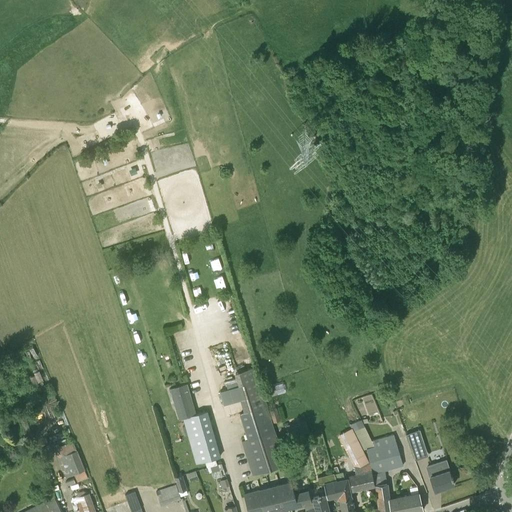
[(286,466),(284,460),(258,379),(255,367),(234,372),(246,411),(239,414),(247,439),(241,441),(252,476),(258,474),(286,466)]
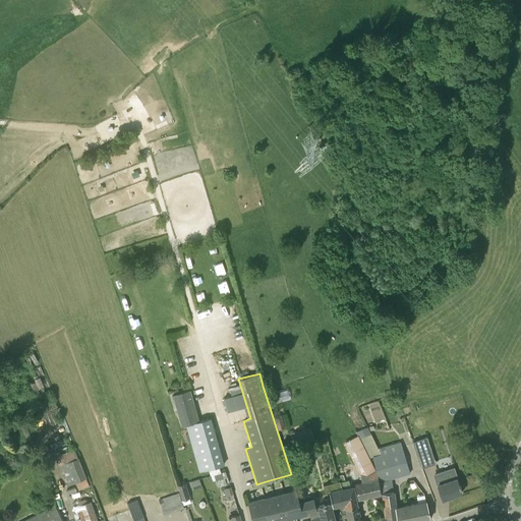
[(35,392),(46,388),(42,377),(31,381),(35,392)]
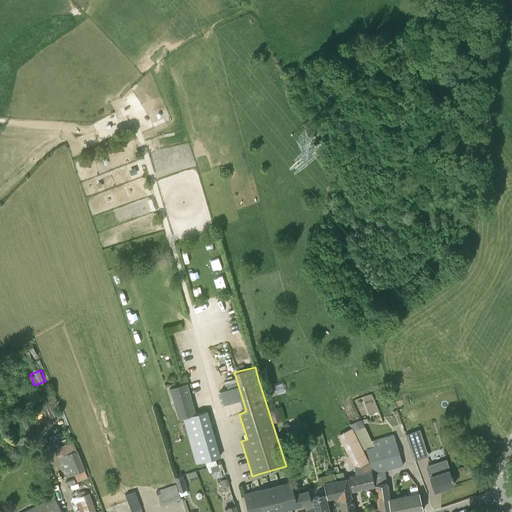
[(148,387),(157,385),(156,376),(147,377),(148,387)]
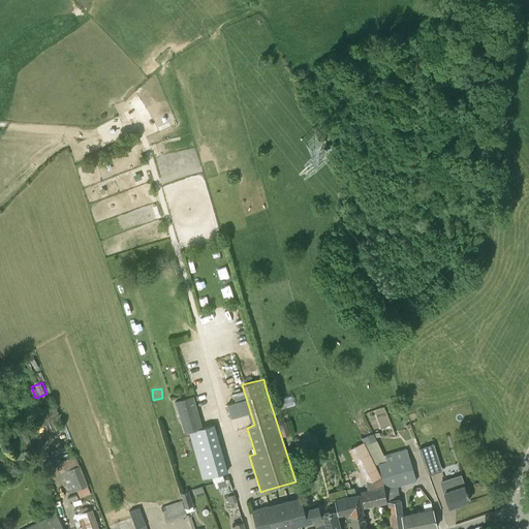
[(203,478),(227,472),(214,425),(201,428),(193,396),(176,401),(184,433),(188,432),(203,478)]
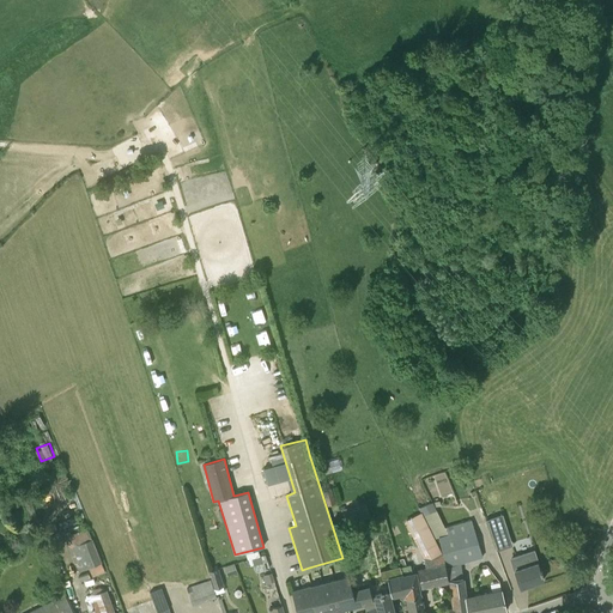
[(325,474),(332,472),(329,461),(321,463),(325,474)]
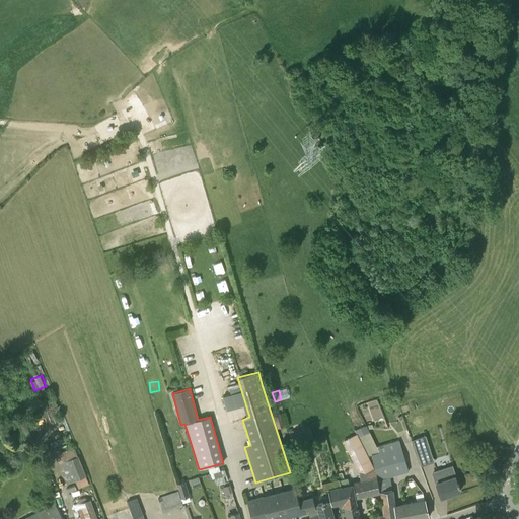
[(277,428),(284,426),(281,414),(274,416),(277,428)]
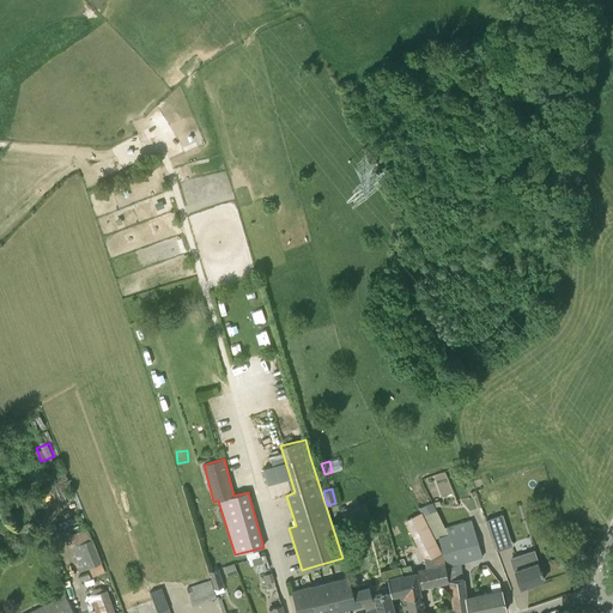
[(419,508),(422,513),(432,534),(444,527),(435,507),(441,505),(439,501),(434,503),(432,502),(419,508)]
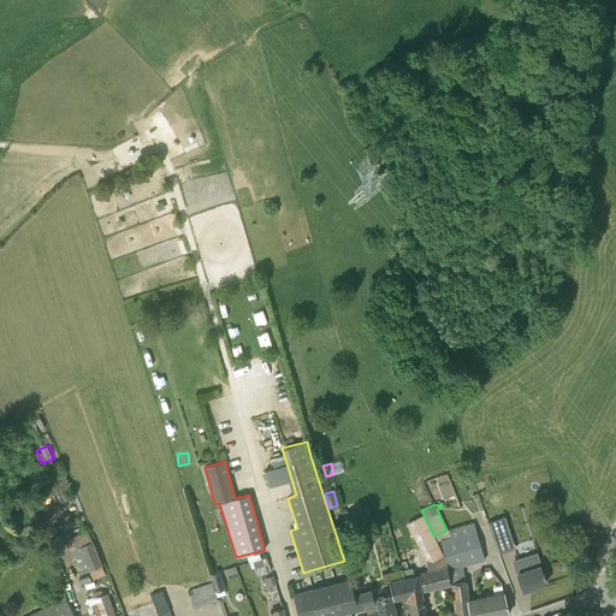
[(424,591),(451,585),(448,570),(444,556),(437,542),(434,537),(424,515),(407,522),(427,562),(427,569),(419,570),(424,591)]
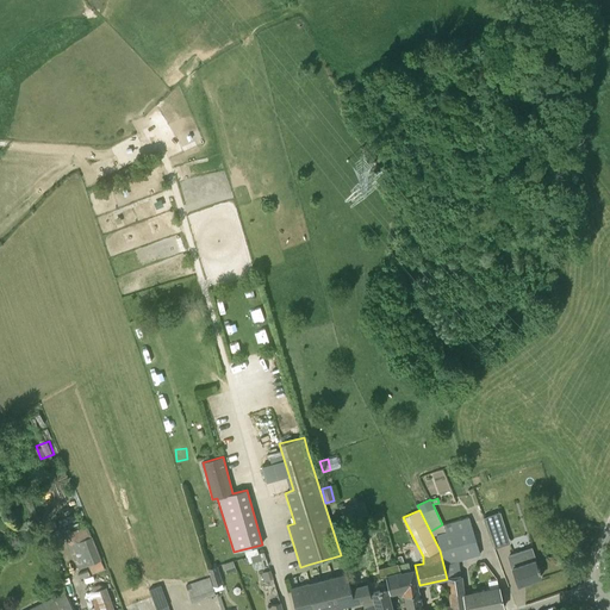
[(502,514),(485,518),(495,548),(510,543),(502,514)]
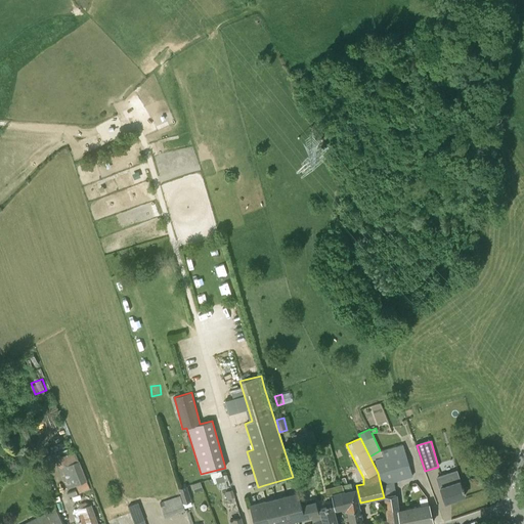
[(403,444),(380,450),(369,456),(372,461),(375,459),(379,473),(378,473),(381,485),(393,482),(412,476),(403,444)]
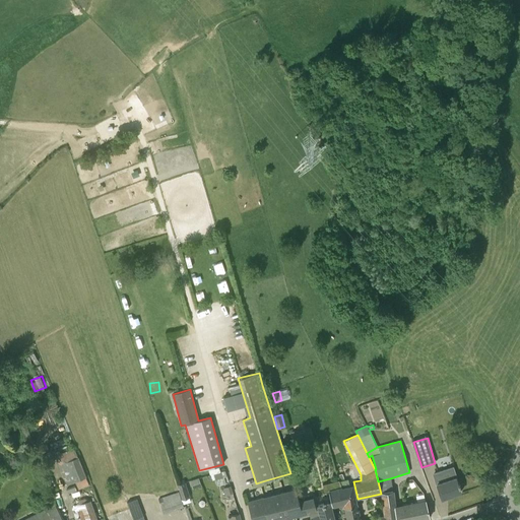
[(74,449),(65,452),(55,456),(66,484),(75,481),(77,486),(87,482),(85,476),(86,476),(78,456),(77,457),(74,449)]
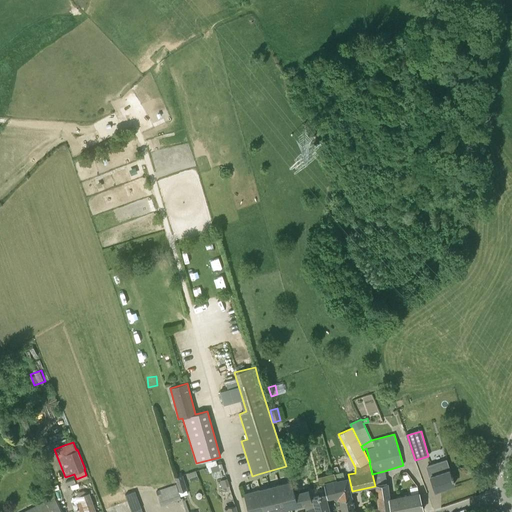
[(445,460),(427,466),(435,490),(454,484),(452,479),(453,478),(452,476),(451,476),(449,469),(449,470),(445,460)]
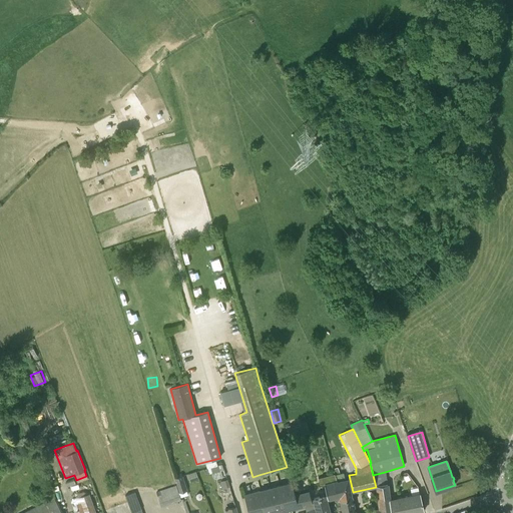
[(221,464),(207,468),(208,474),(211,473),(213,480),(222,477),(220,470),(223,470),(221,464)]
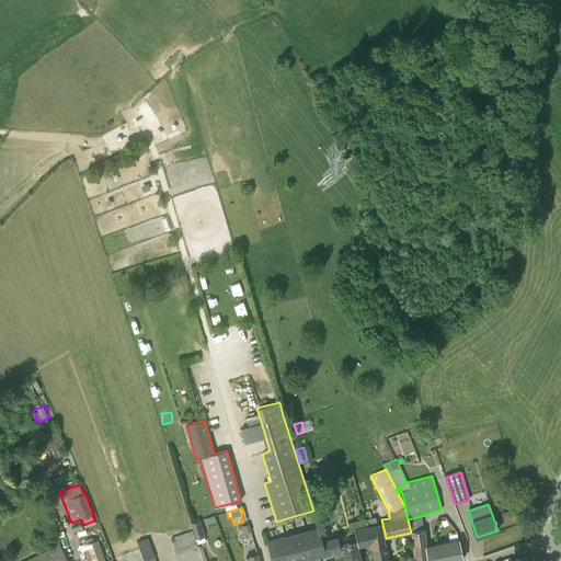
[(217,524),(214,515),(205,518),(208,527),(217,524)]
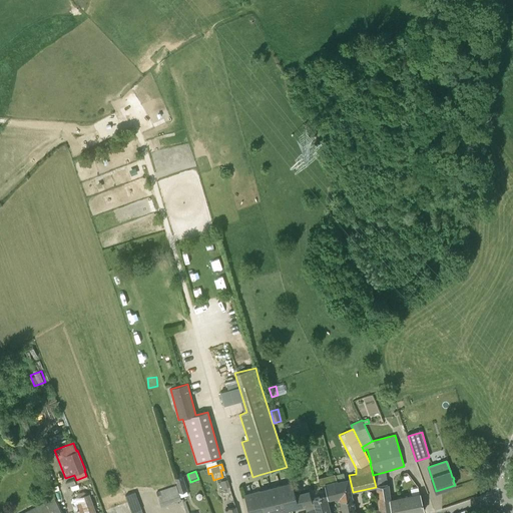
[(379,512),(392,512),(391,504),(390,498),(385,472),(373,475),(376,487),(378,508),(379,512)]
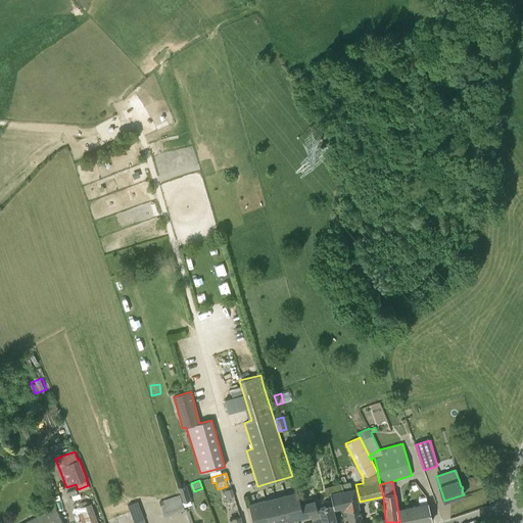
[(323,522),(337,522),(334,510),(343,508),(340,493),(343,493),(343,490),(341,482),(324,486),(326,493),(331,492),(331,493),(330,493),(333,504),(320,508),(323,522)]
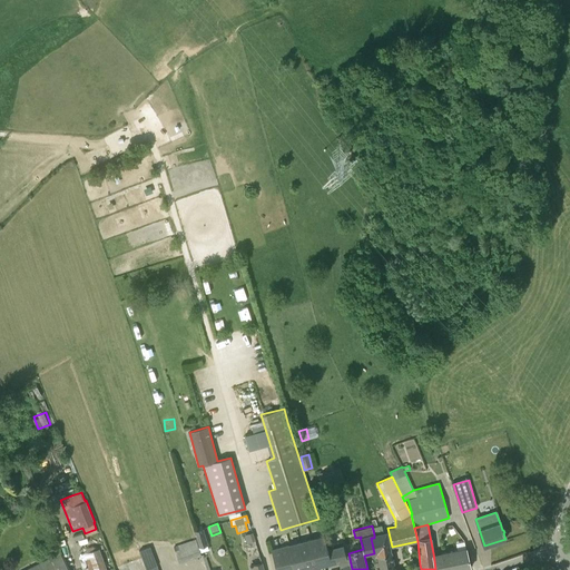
[(199,547),(208,544),(204,529),(194,531),(199,547)]
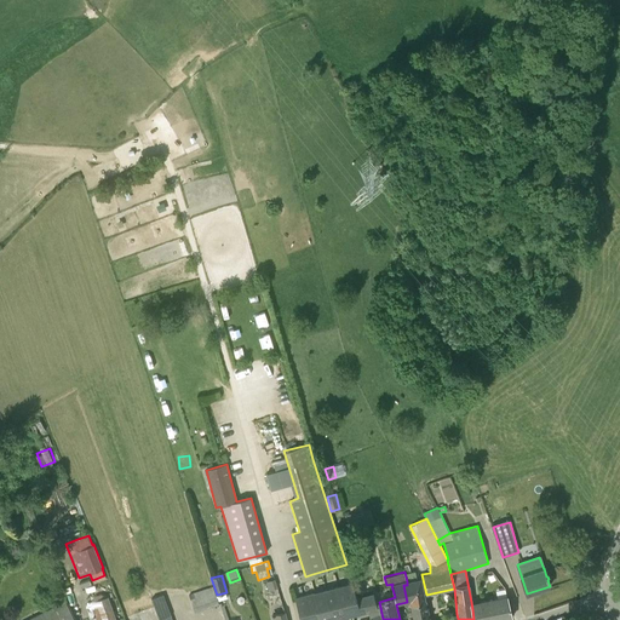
[(422,578),(407,581),(407,585),(403,585),(407,602),(407,607),(411,606),(411,607),(426,602),(422,578)]
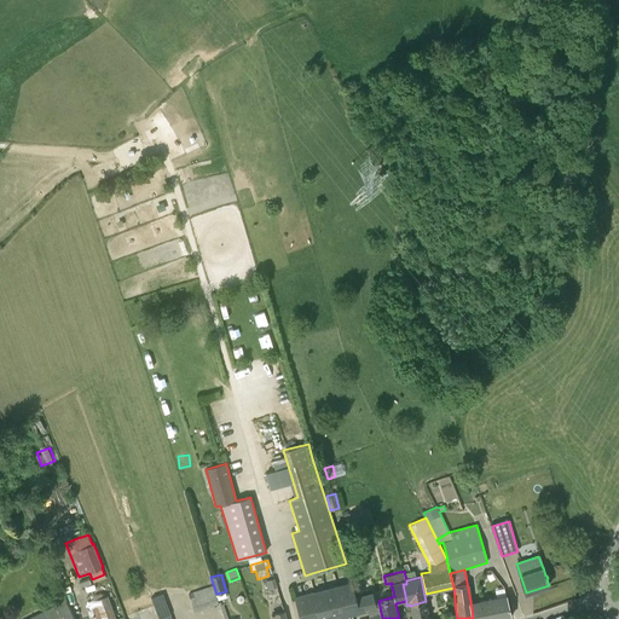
[(268,589),(277,586),(275,578),(265,580),(268,589)]
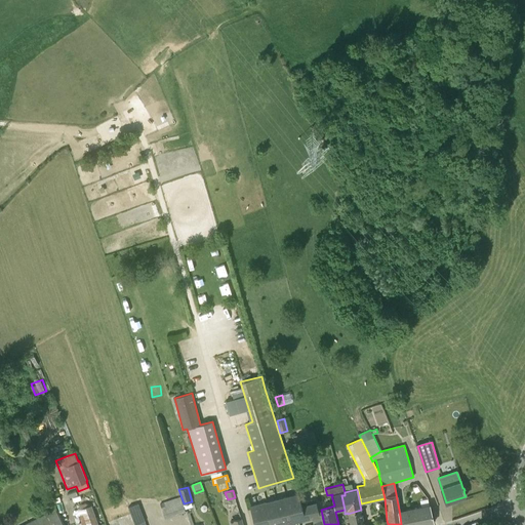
[(301,506),(298,494),(249,506),(254,524),(278,524),(312,517),(313,520),(321,518),(317,502),(301,506)]
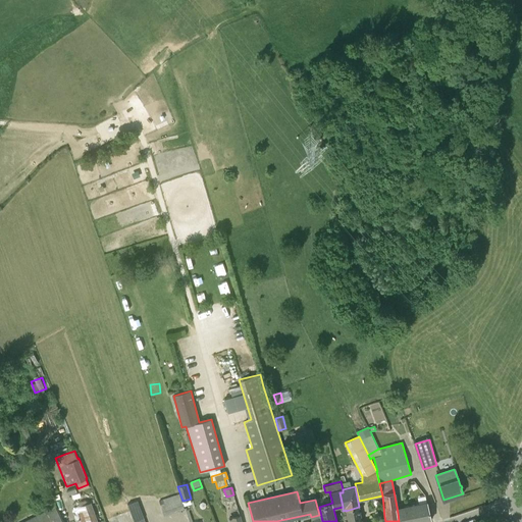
[(178,493),(158,501),(163,516),(184,509),(178,493)]
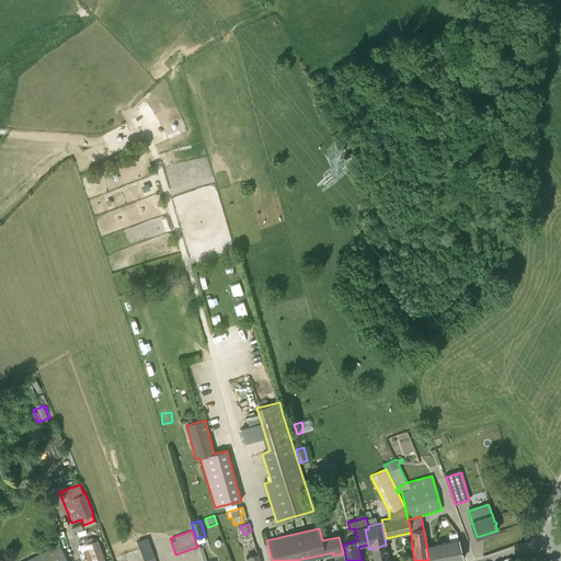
[(155,560),(147,538),(137,541),(144,560),(155,560)]
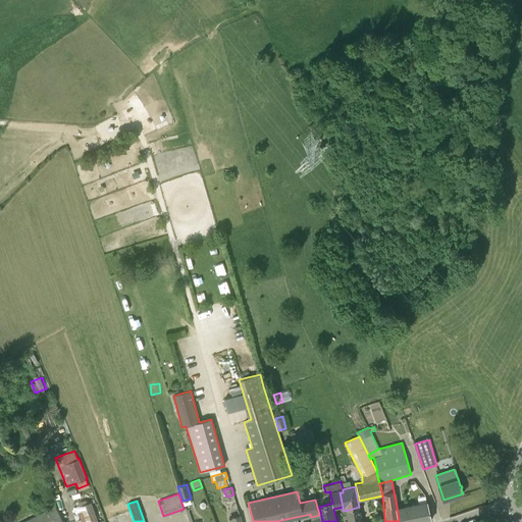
[(419,503),(404,506),(404,511),(398,513),(399,521),(417,521),(431,519),(427,501),(419,503)]
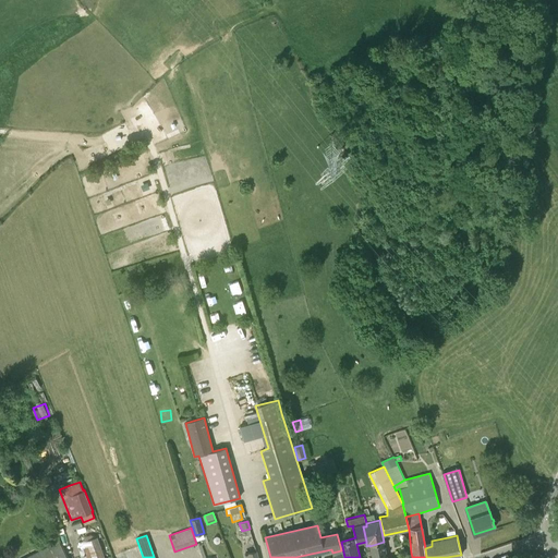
[(83,546),(86,556),(86,557),(104,557),(97,537),(82,542),(83,546)]
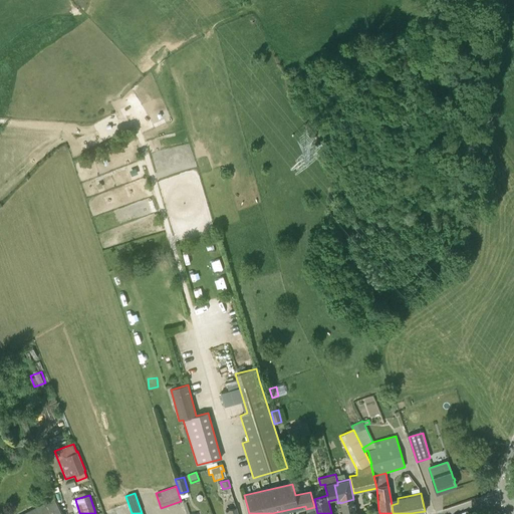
[(61,513),(54,498),(23,513),(61,513)]
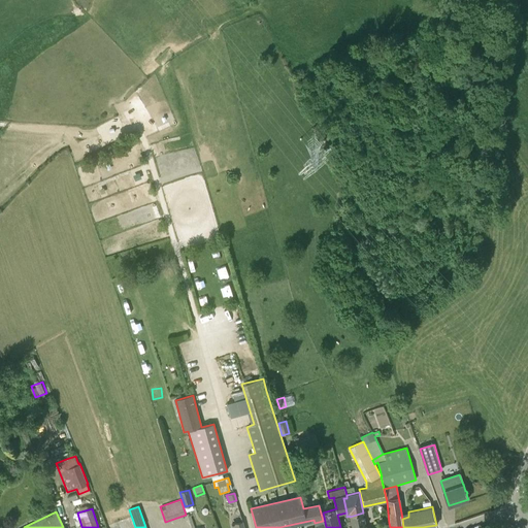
[(363,513),(350,517),(352,527),(390,527),(389,523),(366,527),(363,513)]
